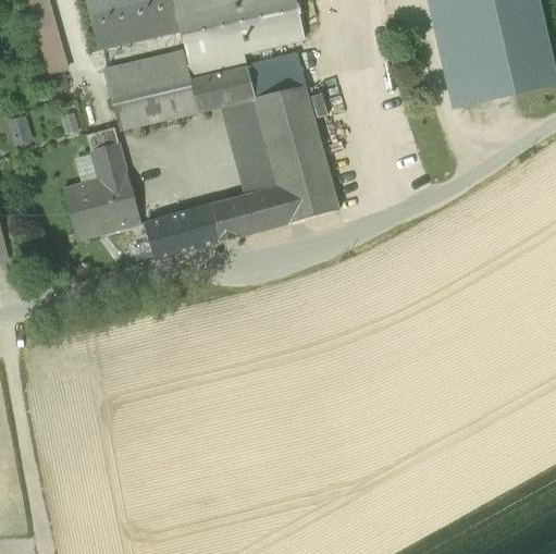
[(32,9),(28,0),(19,0),(22,11),(32,9)]
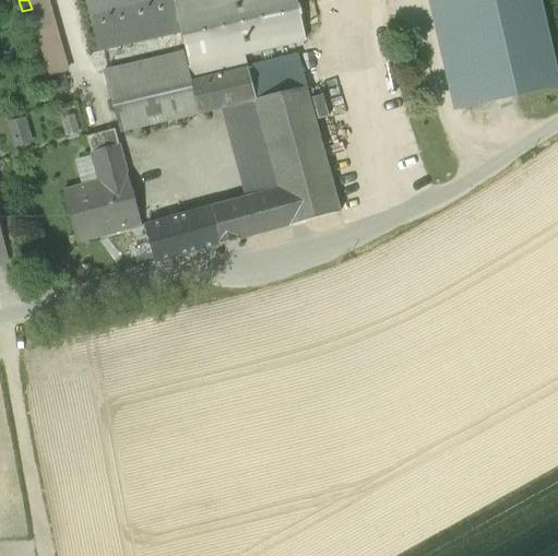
[(28,0),(32,9),(50,74),(67,69),(46,0),(28,0)]
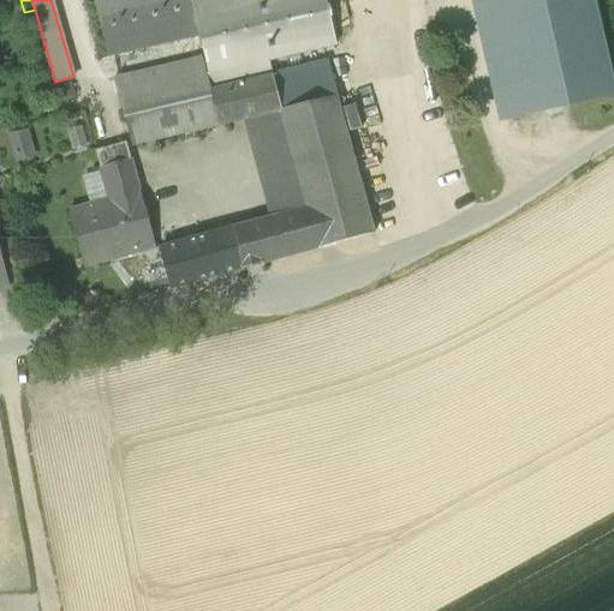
[(95,0),(99,12),(153,0),(95,0)]
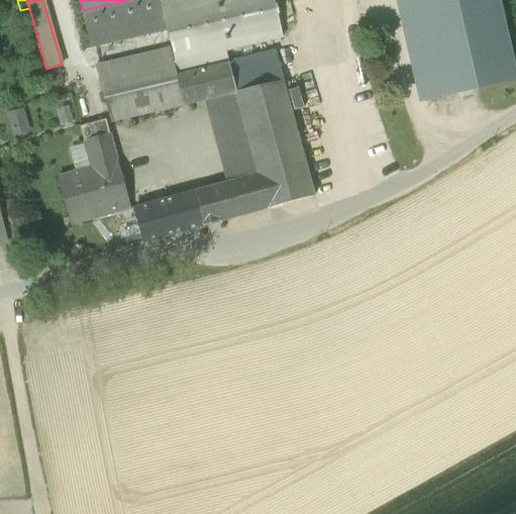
[(168,28),(163,0),(128,0),(83,10),(91,45),(168,28)]
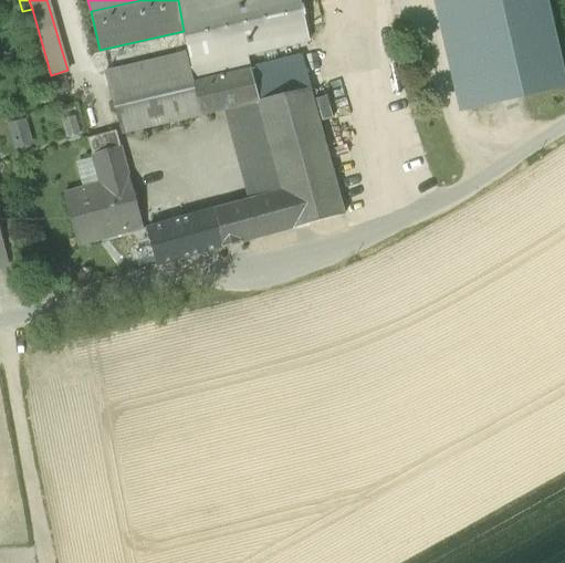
[(122,133),(202,114),(192,81),(252,66),(249,53),(310,39),(301,0),(178,0),(184,31),(188,51),(191,65),(189,65),(186,51),(105,71),(122,133)]
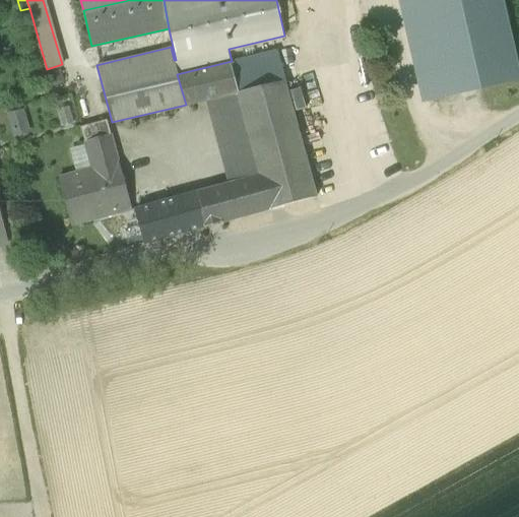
[(398,0),(422,102),(440,95),(418,0),(398,0)]
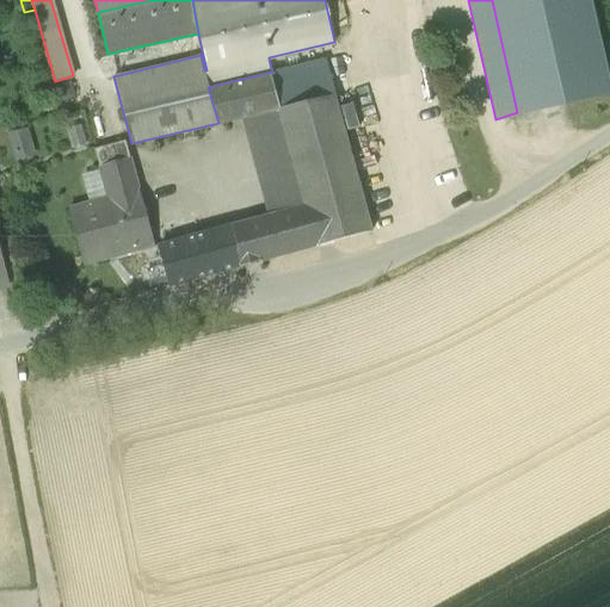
[(492,0),(517,112),(609,91),(609,86),(590,0),(492,0)]
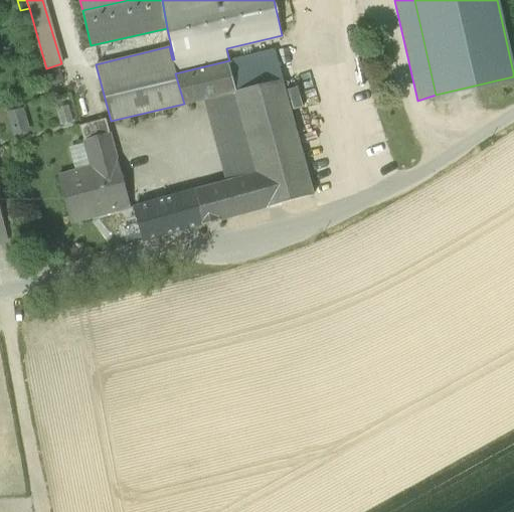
[(171,46),(167,28),(91,45),(96,64),(169,46),(171,46)]
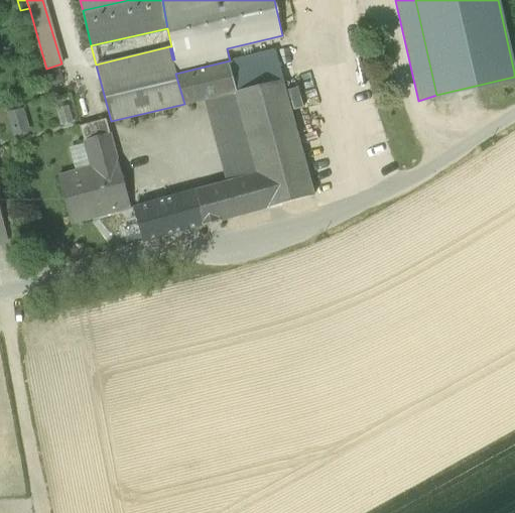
[(228,180),(209,185),(219,221),(314,194),(282,79),(274,50),(230,60),(175,74),(184,104),(205,99),(236,92),(258,171),(228,180)]
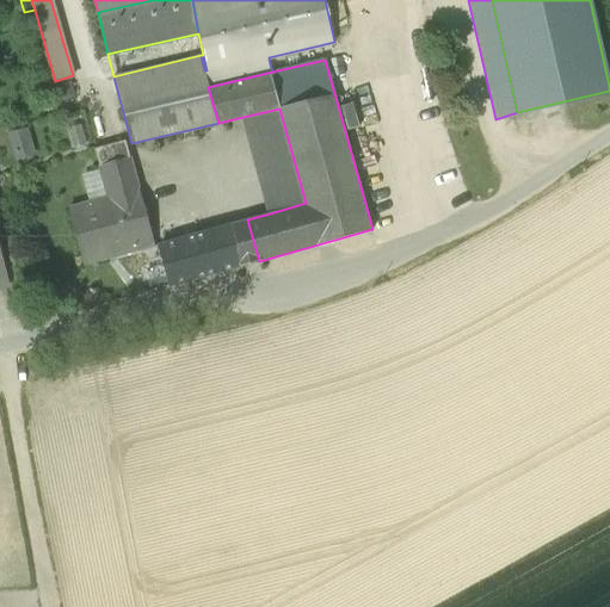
[(242,117),(270,214),(306,203),(279,109),(242,117)]
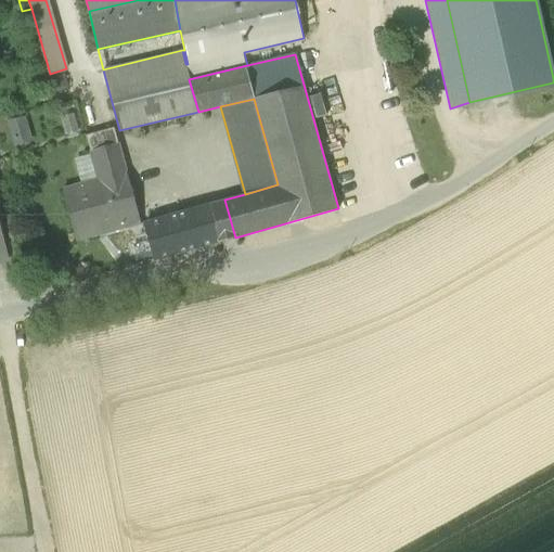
[(75,111),(61,115),(67,133),(80,130),(75,111)]
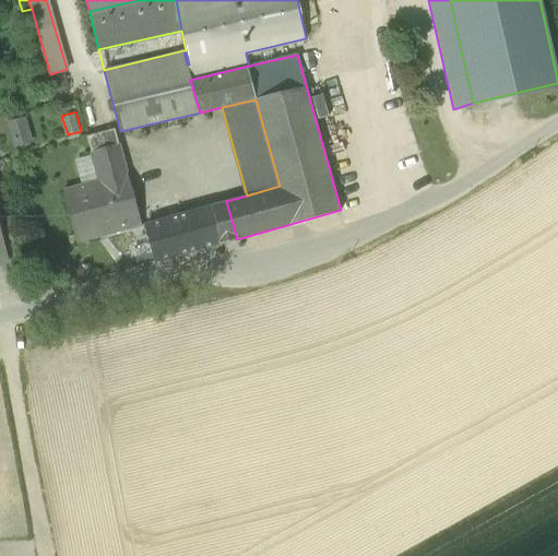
[(27,115),(8,120),(15,145),(34,141),(27,115)]
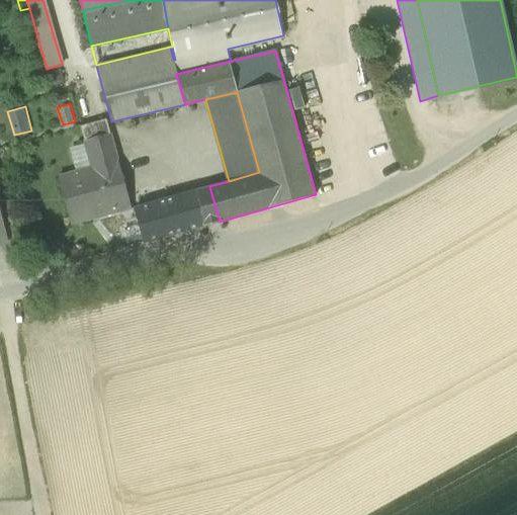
[(81,125),(84,140),(110,133),(106,118),(81,125)]
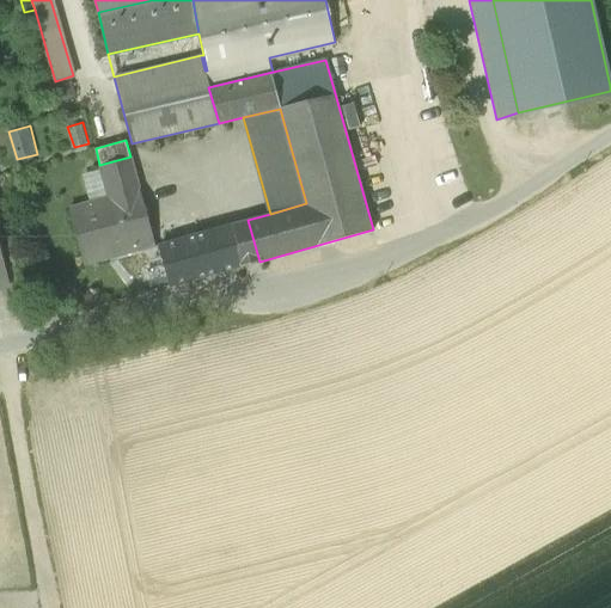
[(69,207),(84,262),(107,256),(105,252),(130,245),(130,246),(153,240),(130,157),(99,165),(101,167),(109,197),(90,202),(69,207)]
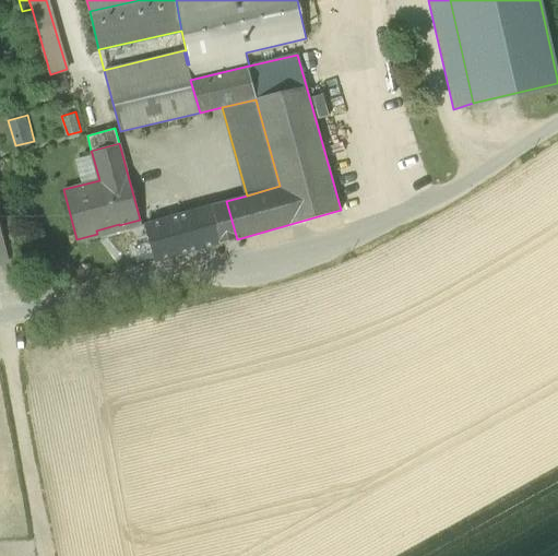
[(82,185),(99,180),(92,153),(74,158),(82,185)]
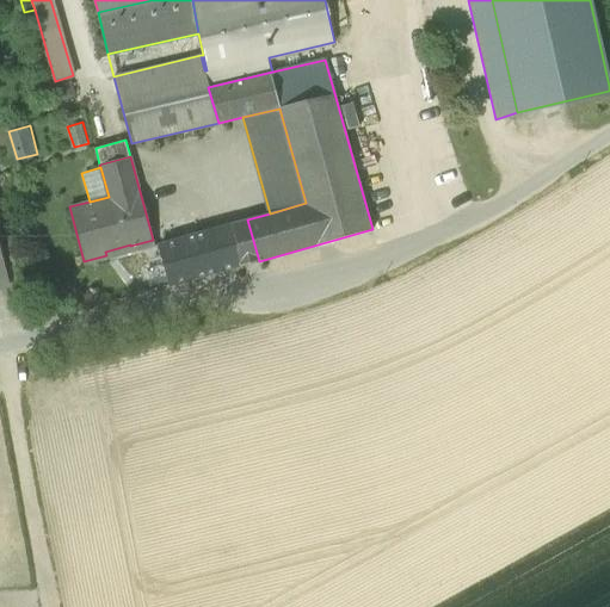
[(244,265),(259,261),(247,220),(232,224),(244,265)]
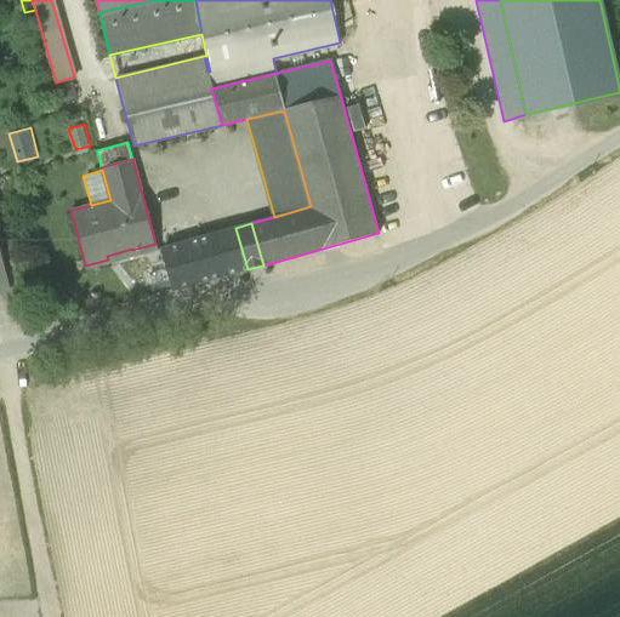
[(174,289),(248,269),(235,228),(163,249),(174,289)]
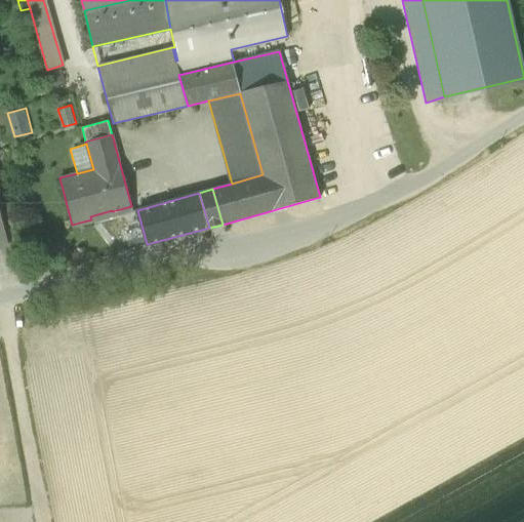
All buildings are outlined.
